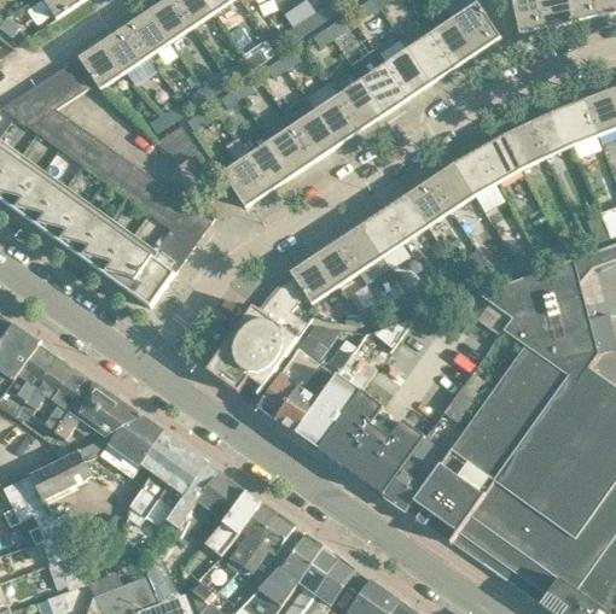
[(42,0),(54,17),(80,0),(42,0)]
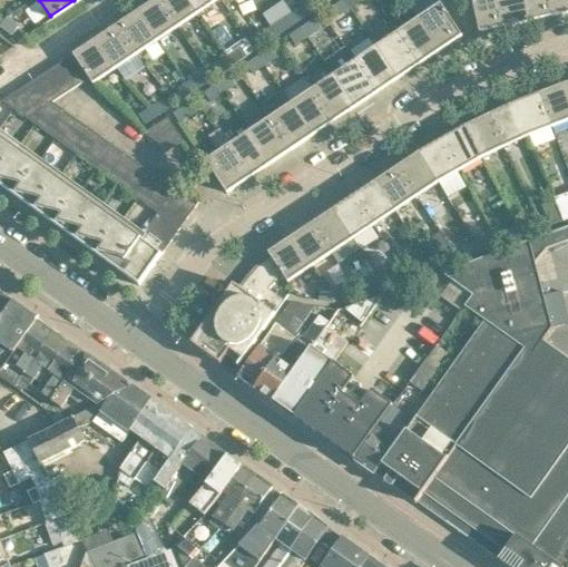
[(142,5),(135,9),(155,38),(176,25),(159,0),(148,0),(142,5)]
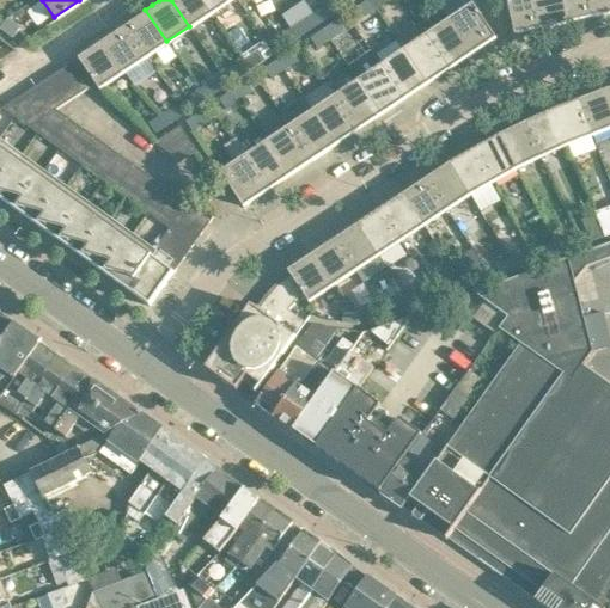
[(171,0),(189,26),(212,11),(205,0),(171,0)]
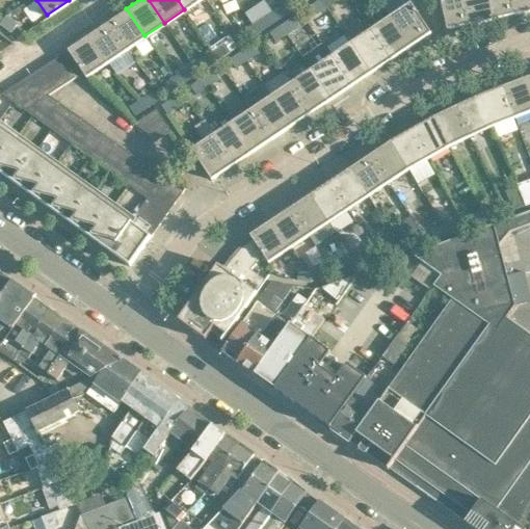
[(178,0),(184,9),(197,0),(178,0)]
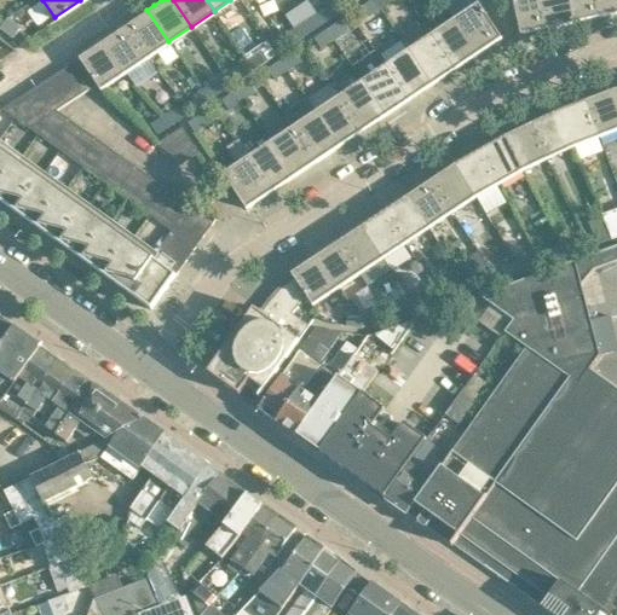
[(364,15),(378,6),(374,0),(365,0),(358,5),(364,15)]
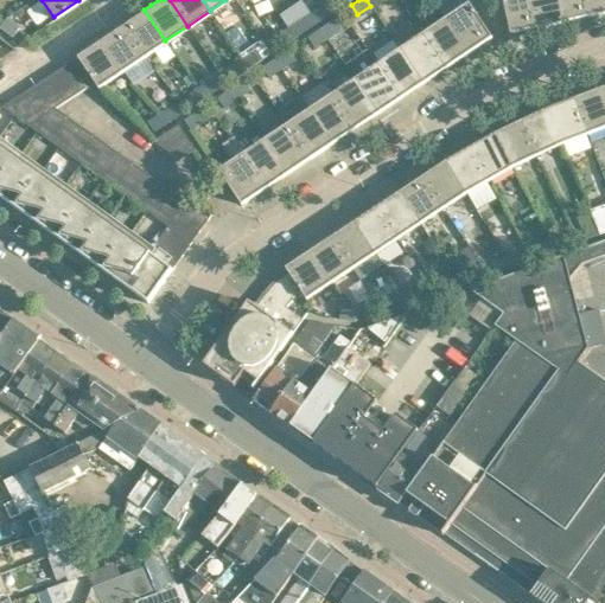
[(501,0),(508,31),(535,25),(529,0),(501,0)]
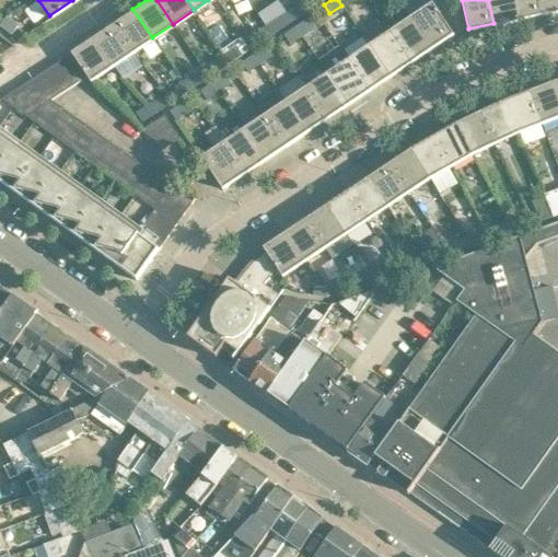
[(488,0),(493,23),(518,18),(513,0),(488,0)]
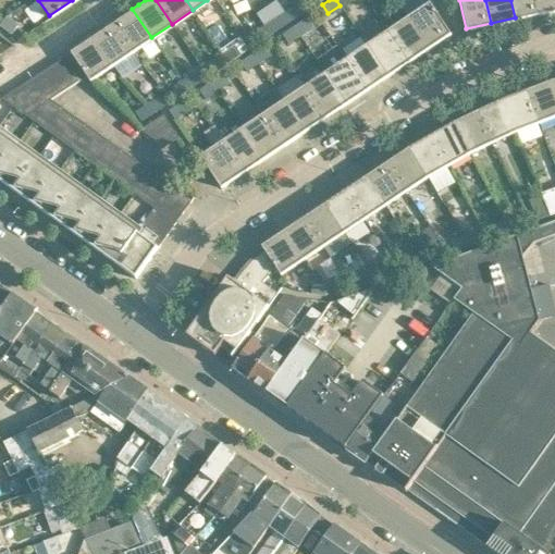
[(510,0),(515,17),(540,12),(537,0),(510,0)]
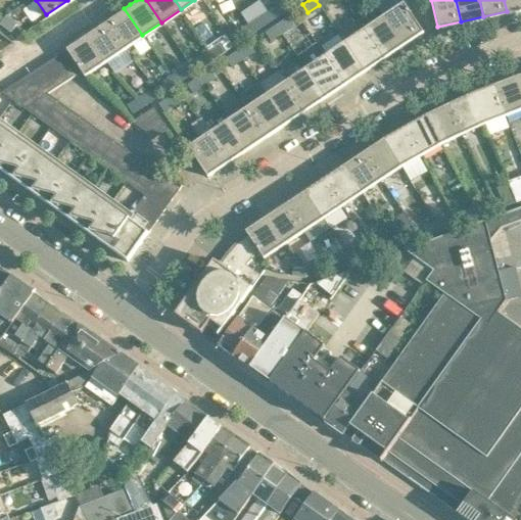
[(504,0),(507,11),(520,8),(520,0),(504,0)]
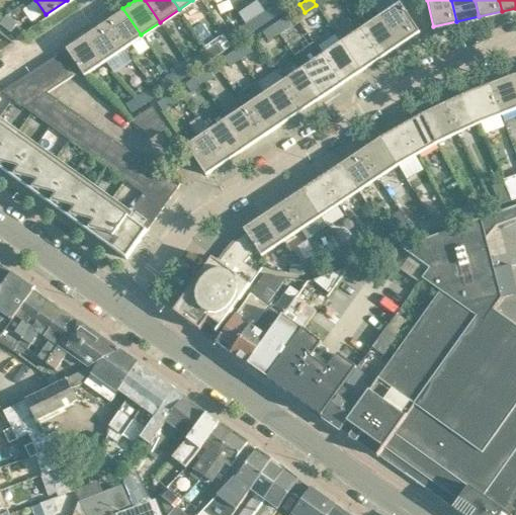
[(269,17),(280,9),(275,1),(264,9),(269,17)]
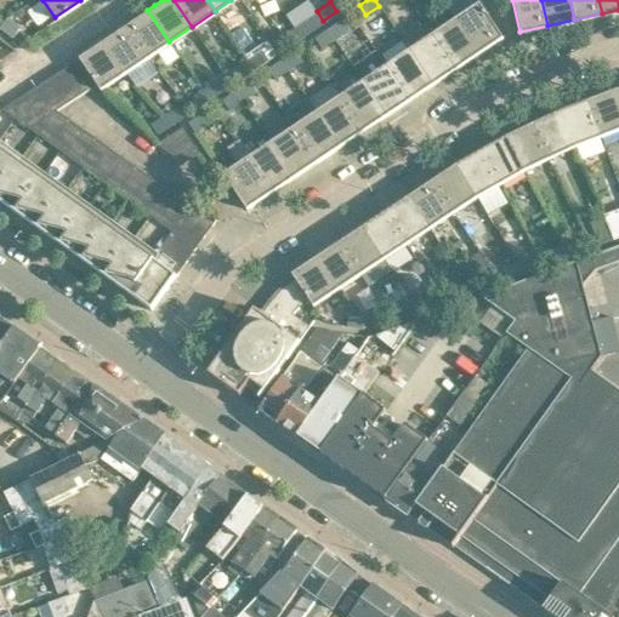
[(454,16),(477,51),(500,36),(477,1),(454,16)]
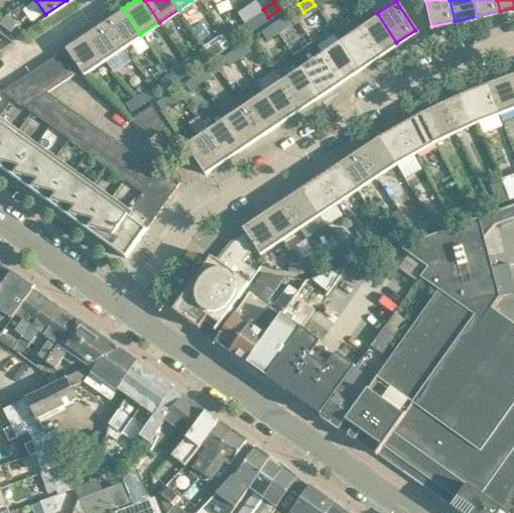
[(122,8),(103,21),(121,47),(140,34),(122,8)]
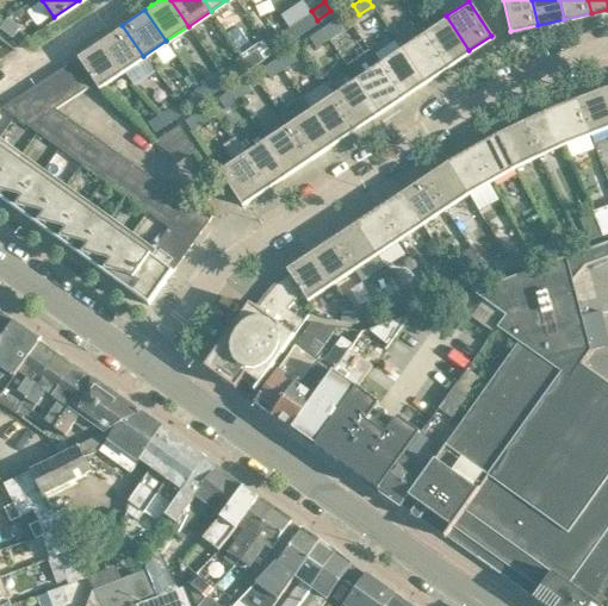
[(311,11),(291,24),(297,33),(317,20),(311,11)]
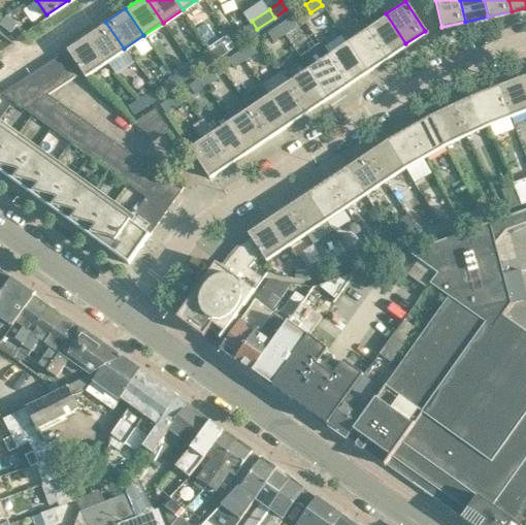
[(1,18),(0,19),(0,23),(9,30),(11,27),(15,22),(4,13),(1,18)]
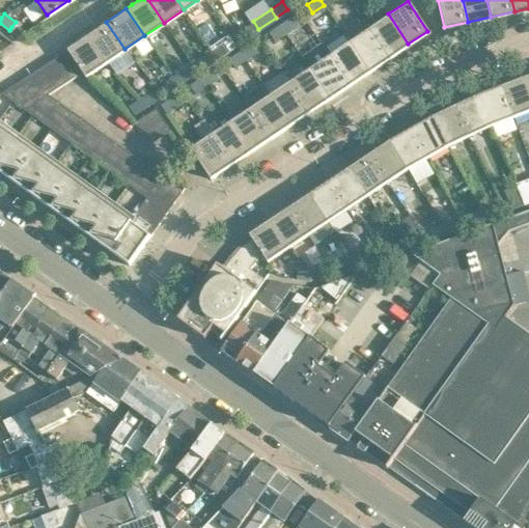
[(368,27),(388,57),(408,44),(388,14),(368,27)]
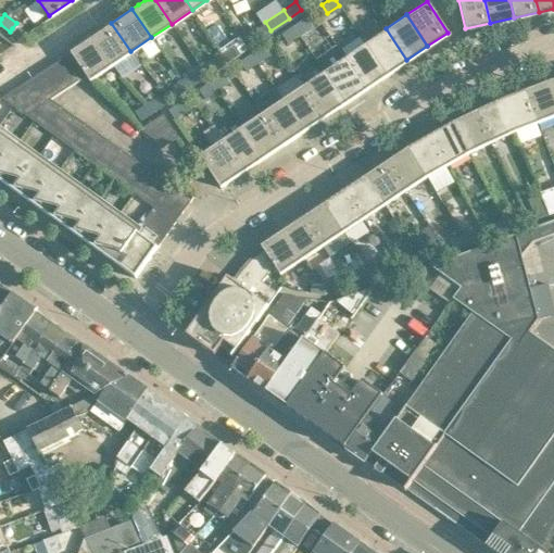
[(304,16),(292,24),(298,33),(311,25),(304,16)]
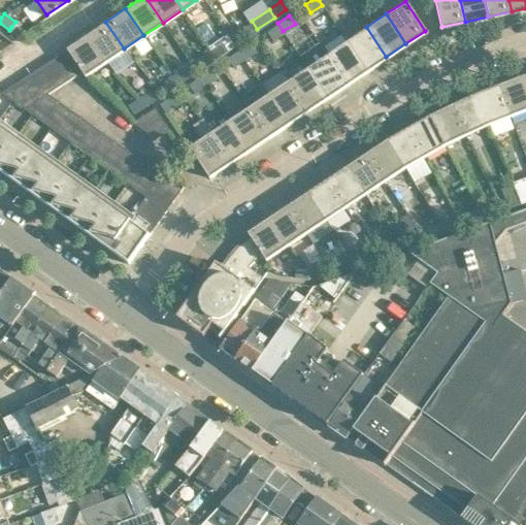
[(245,37),(257,29),(252,21),(240,29),(245,37)]
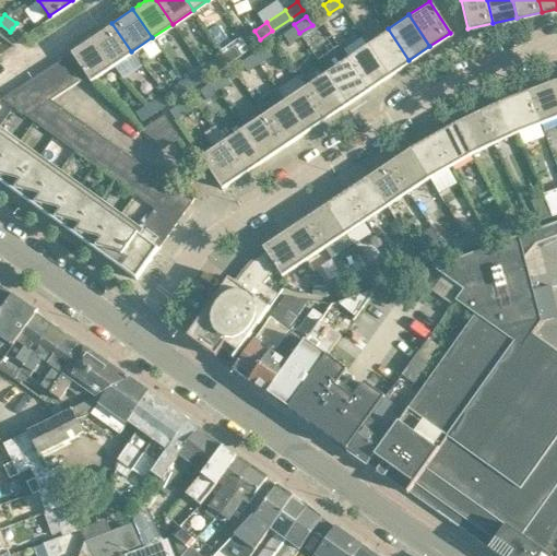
[(111,23),(91,37),(109,66),(131,51),(111,23)]
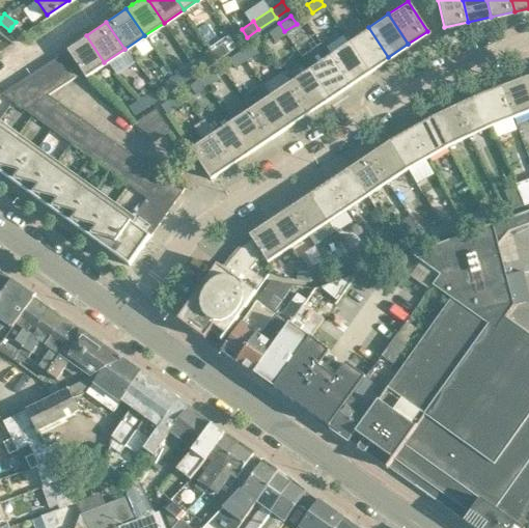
[(273,39),(284,31),(279,23),(268,31),(273,39)]
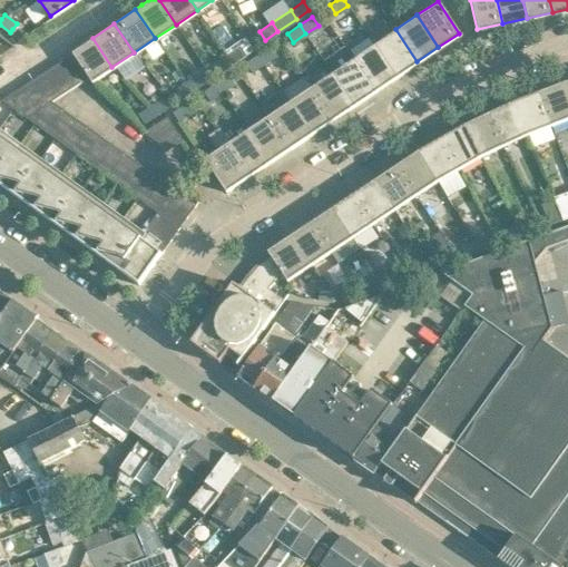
[(374,44),(395,76),(417,61),(395,29),(374,44)]
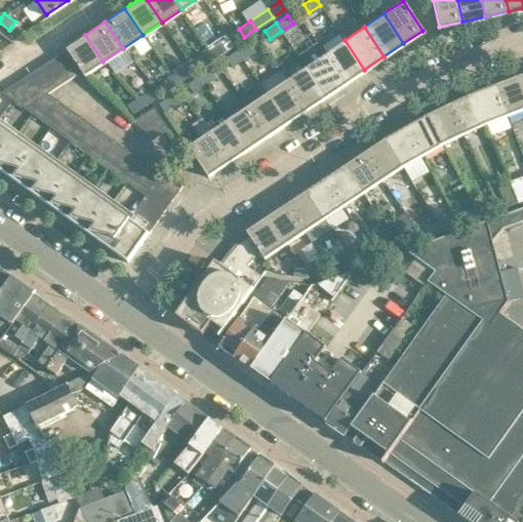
[(225,31),(205,44),(208,48),(214,56),(234,43),(225,31)]
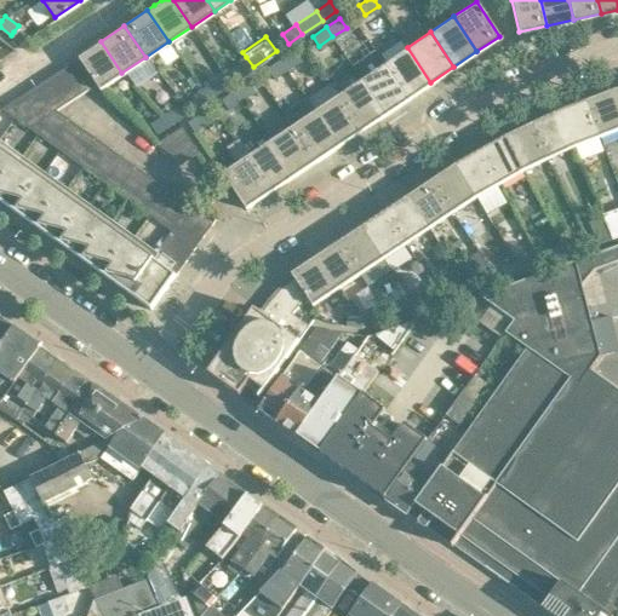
[(78,57),(98,88),(121,73),(101,41),(78,57)]
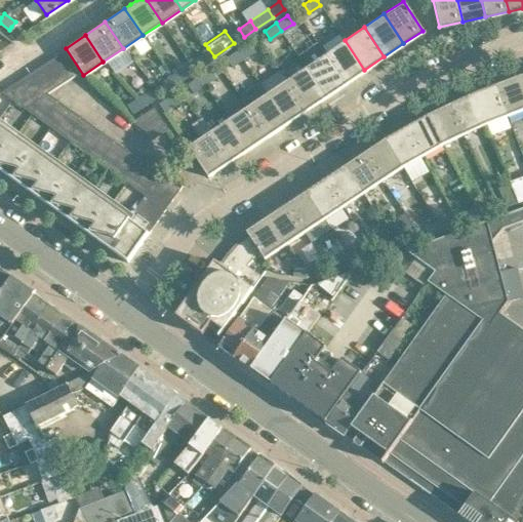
[(325,53),(345,83),(364,70),(345,40),(325,53)]
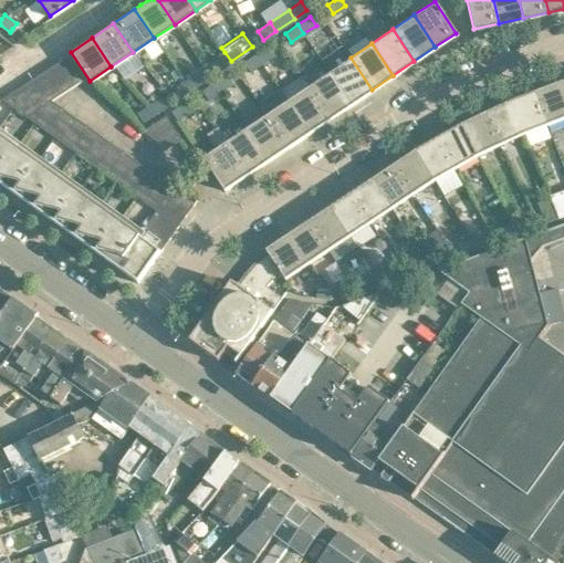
[(268,44),(256,53),(261,62),(273,53),(268,44)]
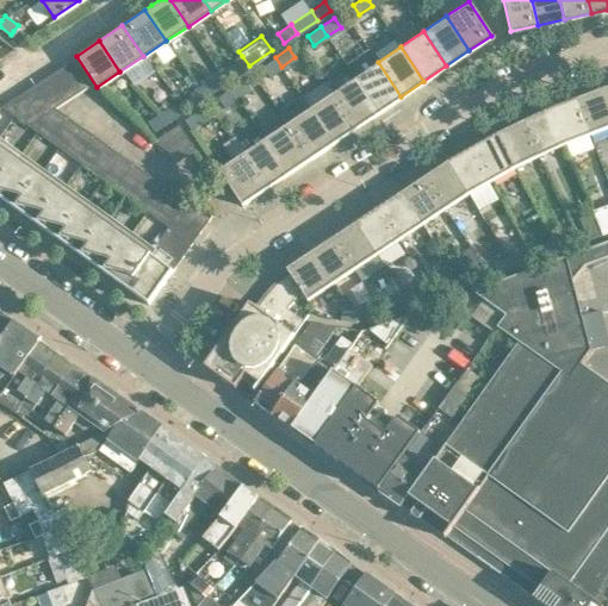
[(235,75),(249,66),(242,56),(229,66),(235,75)]
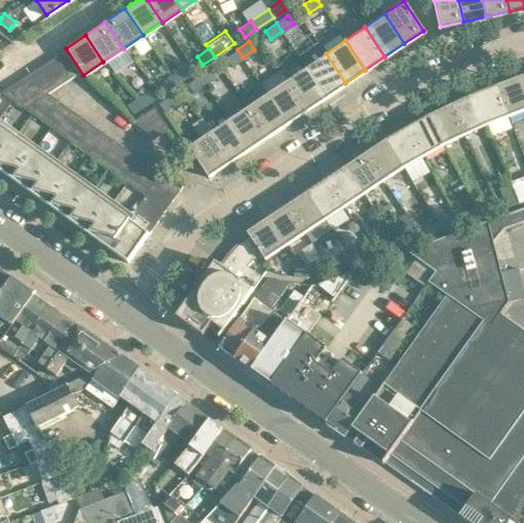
[(246,57),(257,79),(272,71),(261,48),(246,57)]
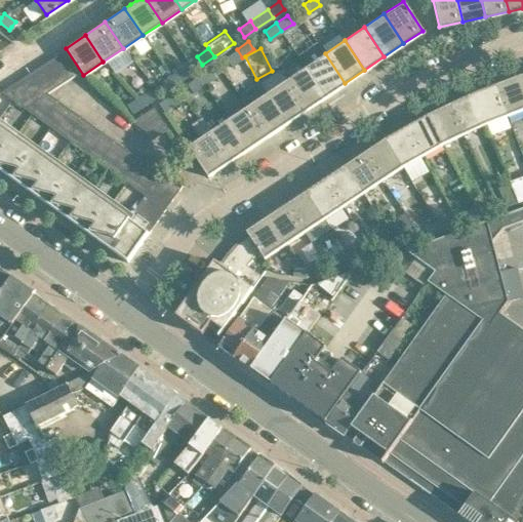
[(231,65),(242,57),(237,49),(225,56),(231,65)]
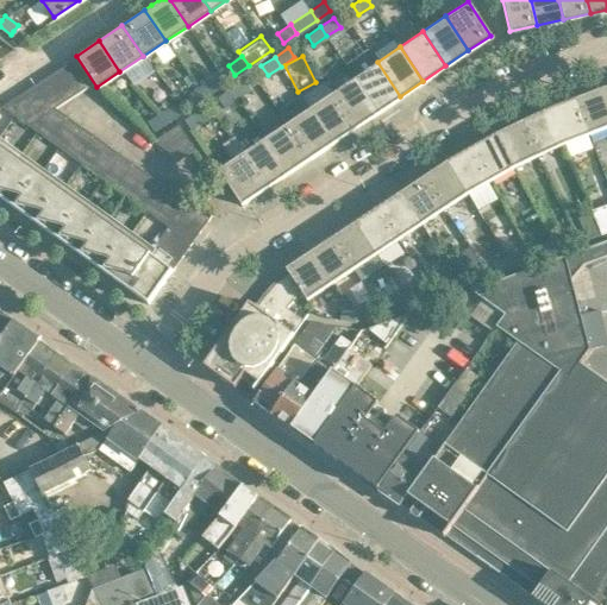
[(0,196),(146,302),(207,216),(54,106),(87,84),(70,60),(0,105),(167,225),(148,252),(0,145),(0,196)]
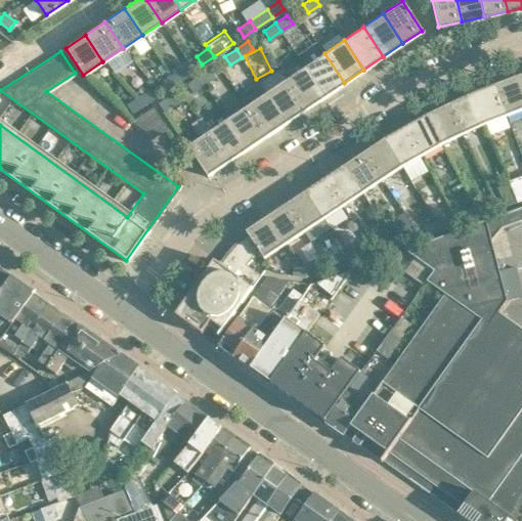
[(304,67),(324,96),(344,83),(324,53),(304,67)]
